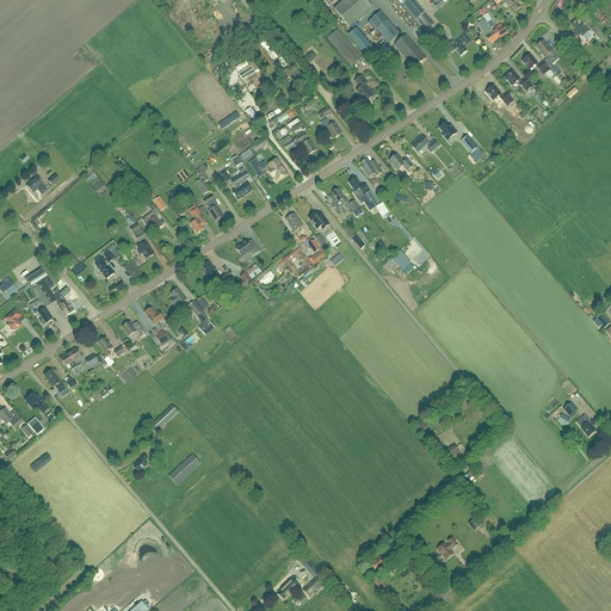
[(350,28),(374,8),(365,0),(345,0),(334,10),(350,28)]
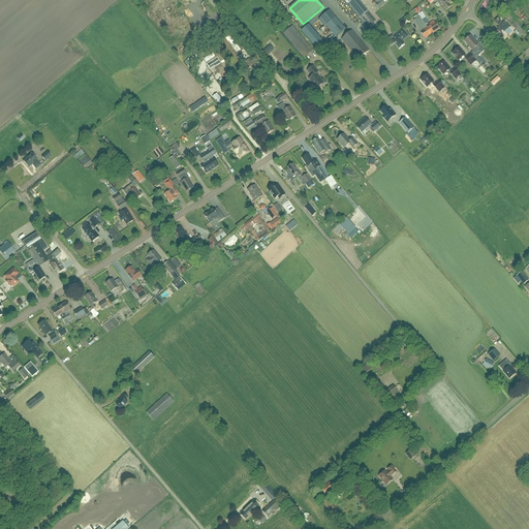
[(358,0),(351,0),(347,3),(360,18),(361,17),(370,27),(376,22),(368,11),(358,0)]
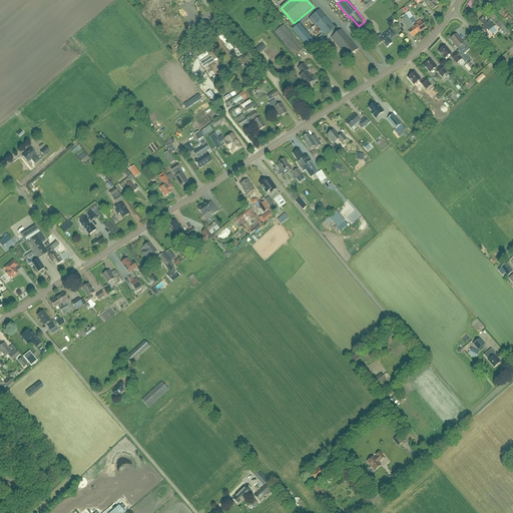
[(422,0),(426,4),(427,3),(433,10),(437,6),(434,3),(437,1),(435,0),(422,0)]
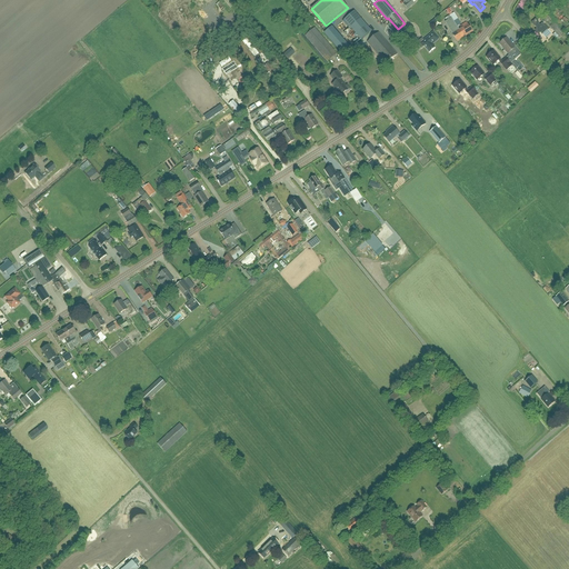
[(361,40),(369,33),(352,13),(345,20),(361,40)]
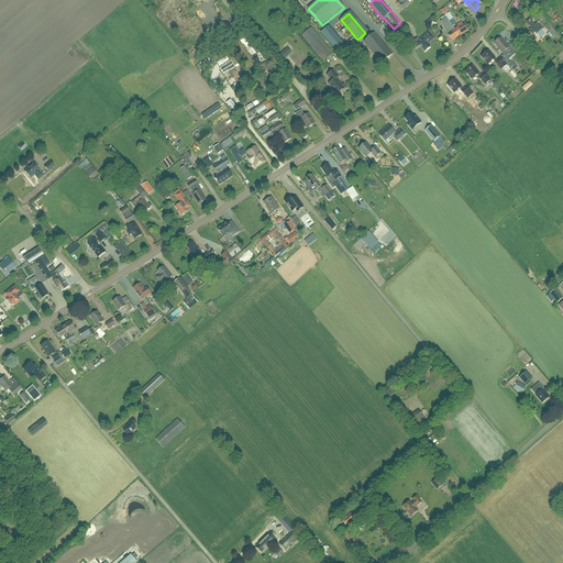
[(452,41),(459,37),(467,32),(463,24),(463,25),(462,22),(455,26),(456,29),(454,30),(450,22),(453,20),(450,13),(441,19),(442,21),(440,21),(448,34),(452,41)]
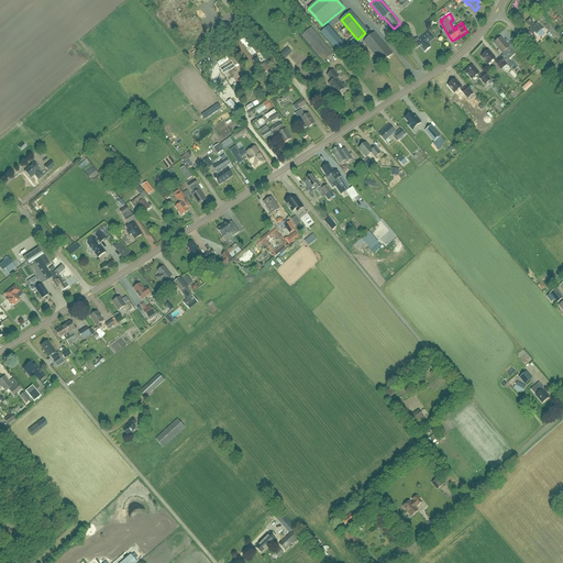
[(534,25),(532,23),(532,22),(530,20),(527,23),(531,29),(529,31),(531,32),(533,31),(537,34),(542,30),(537,23),(534,25)]
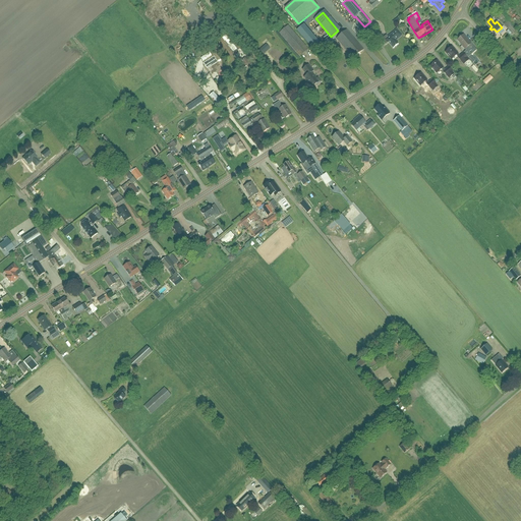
[(509,31),(508,32),(511,36),(516,32),(509,21),(505,23),(509,31)]
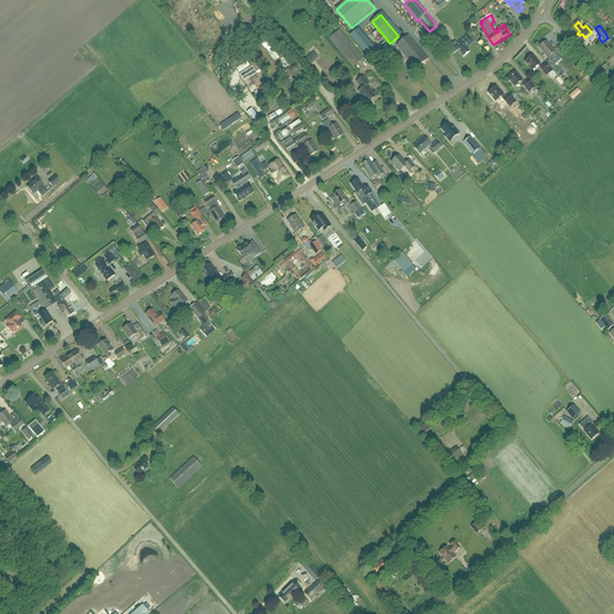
[(359,29),(350,36),(369,59),(378,52),(359,29)]
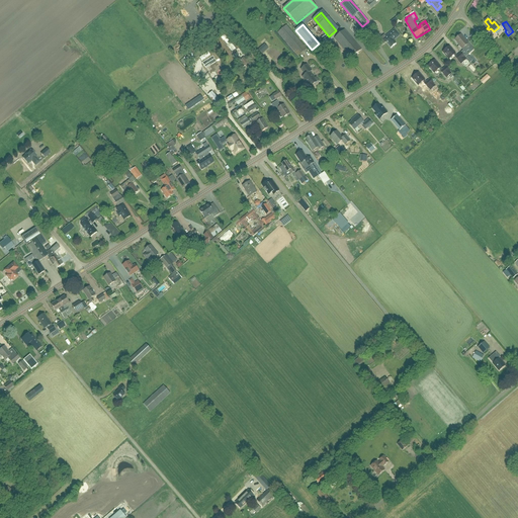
[(298,56),(306,50),(286,26),(278,32),(298,56)]
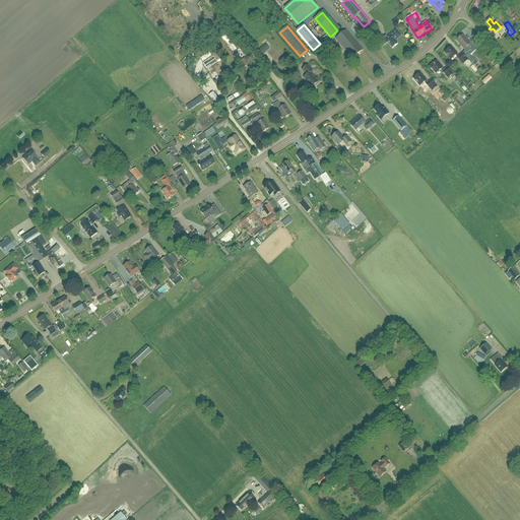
[(354,57),(363,50),(346,29),(335,39),(345,51),(346,50),(349,54),(350,53),(354,57)]
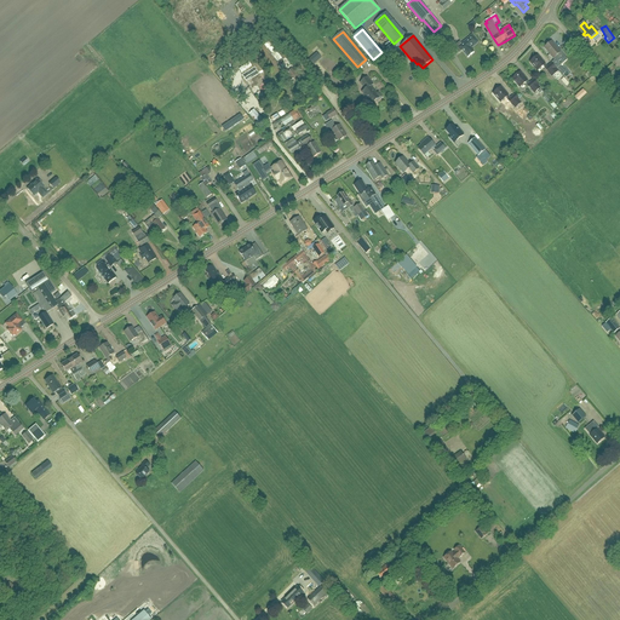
[(478,42),(472,35),(460,45),(464,49),(461,51),(468,58),(474,53),(470,49),(478,42)]
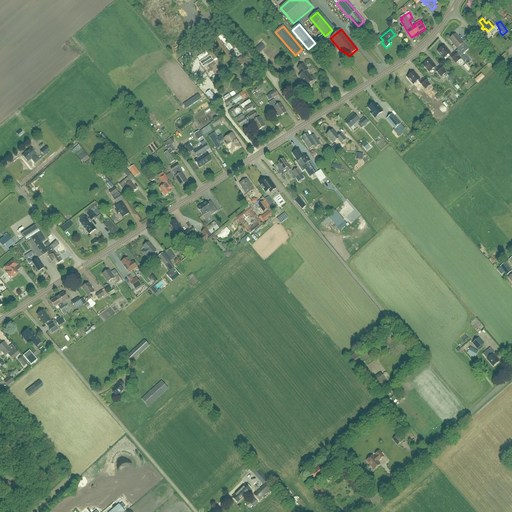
[(455,34),(449,40),(458,50),(456,52),(460,56),(459,57),(464,62),(467,60),(462,55),(466,51),(461,45),(463,43),(455,34)]
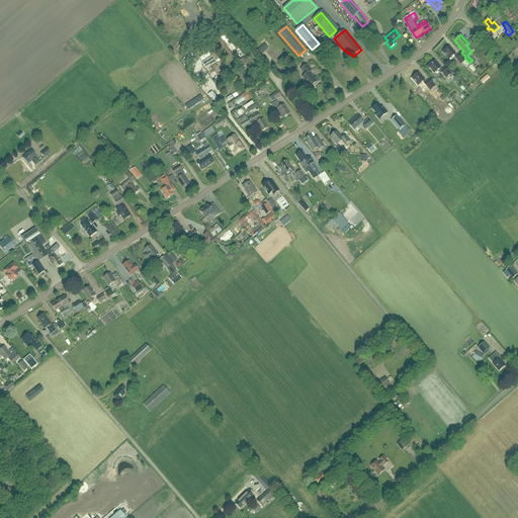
[(327,48),(322,41),(317,47),(323,53),(327,48)]
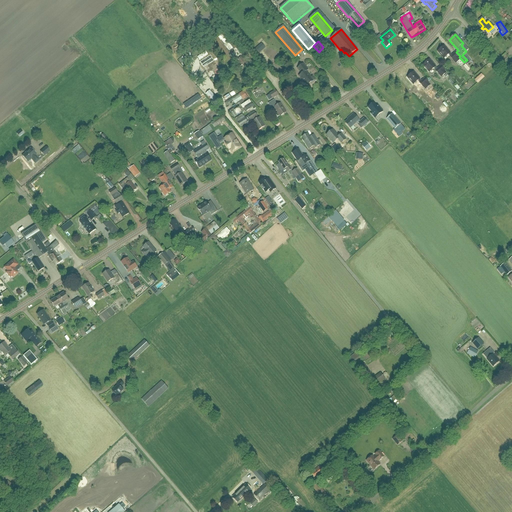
[(260,45),(255,49),(259,53),(265,48),(263,46),(262,47),(260,45)]
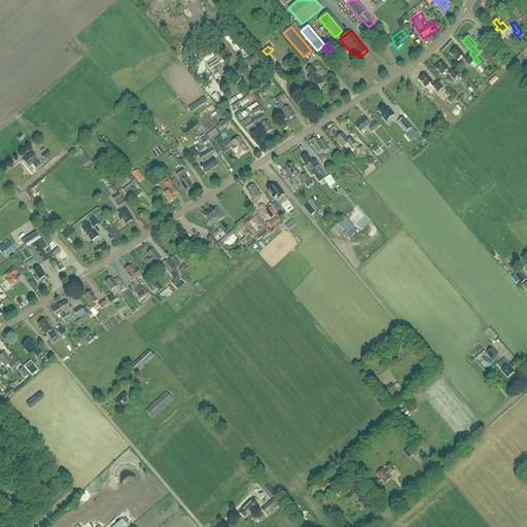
[(468,66),(470,65),(473,68),(478,65),(468,55),(465,58),(463,56),(463,55),(457,47),(451,54),(457,61),(462,57),(464,59),(463,59),(468,66)]
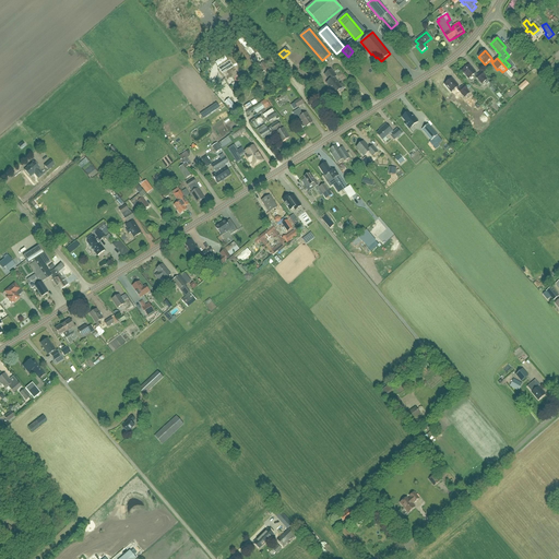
[(229,60),(217,68),(222,74),(234,67),(229,60)]
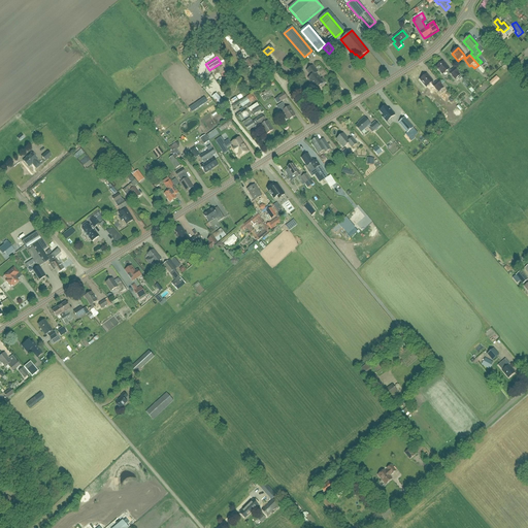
[(253,67),(255,66),(249,59),(244,62),(246,63),(244,65),(248,69),(250,68),(251,69),(253,67)]
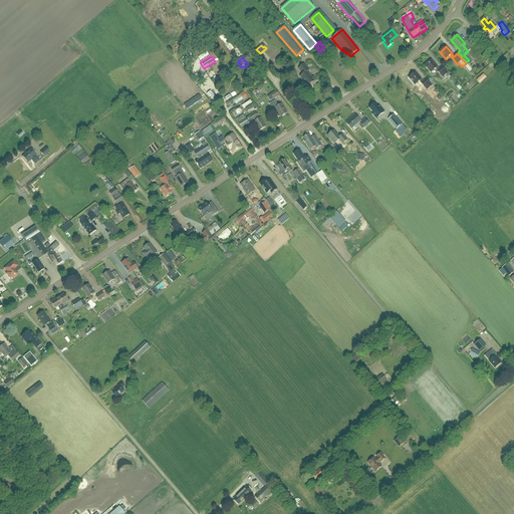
[(443,77),(448,73),(443,66),(439,69),(437,67),(438,67),(432,60),(425,66),(431,73),(436,68),(438,70),(438,71),(443,77)]
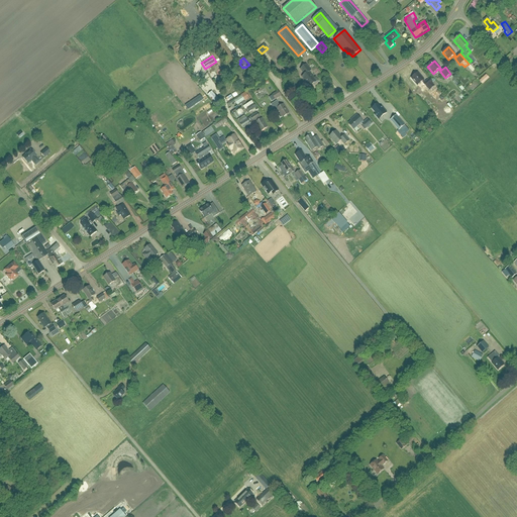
[(300,70),(302,72),(305,75),(302,78),(310,87),(313,84),(314,85),(318,82),(315,78),(314,79),(309,72),(311,71),(306,65),(300,70)]
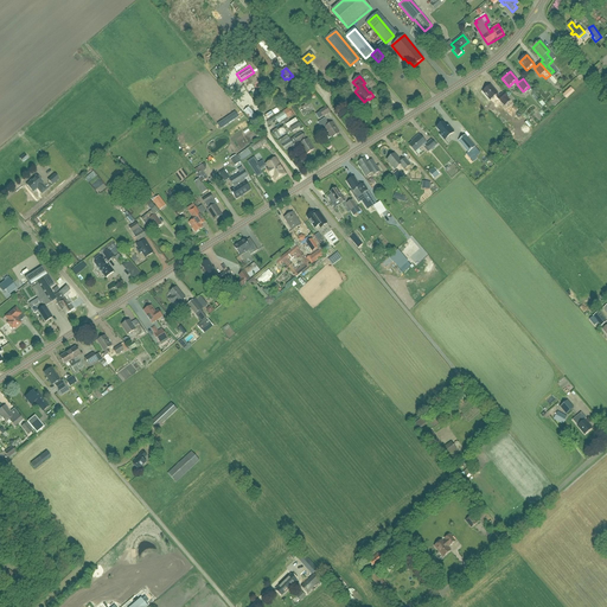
[(504,106),(510,101),(504,94),(499,97),(497,95),(498,94),(491,85),(483,93),(490,101),(497,96),(498,97),(498,98),(504,106)]
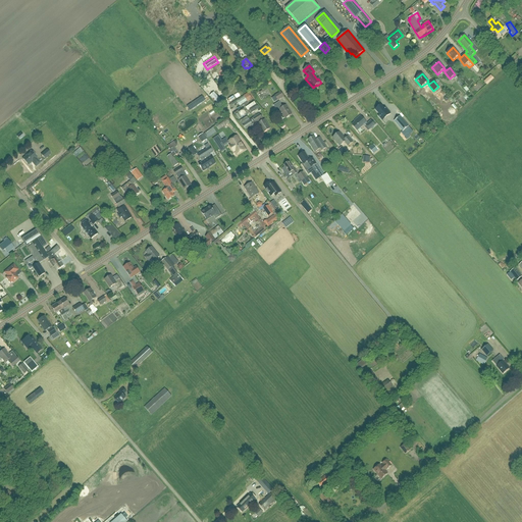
[(490,75),(483,82),(486,86),(493,80),(490,75)]
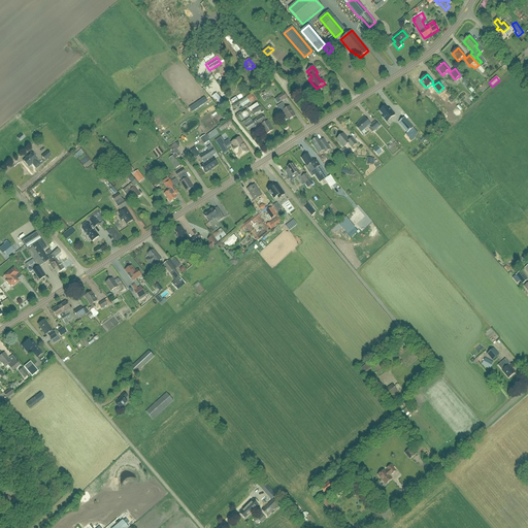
[(226,104),(217,93),(211,97),(221,108),(226,104)]
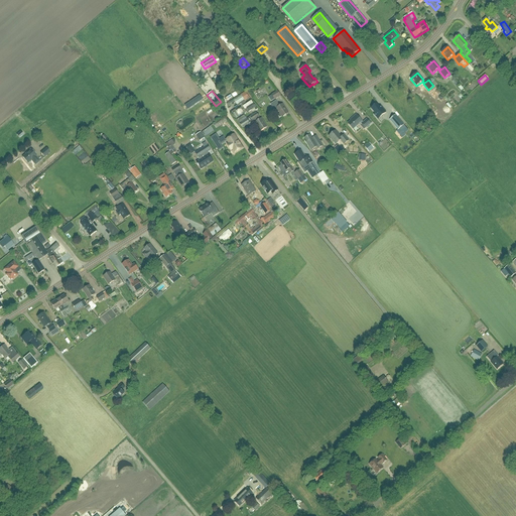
[(274,100),(280,96),(277,91),(271,95),(274,100)]
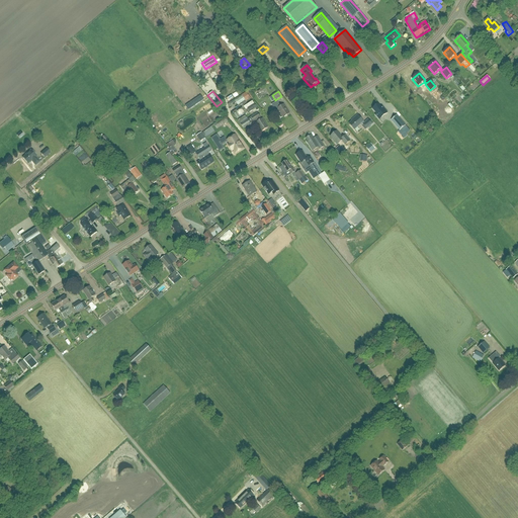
[(245,100),(246,101),(250,98),(246,93),(242,95),(242,97),(235,101),(238,105),(245,100)]
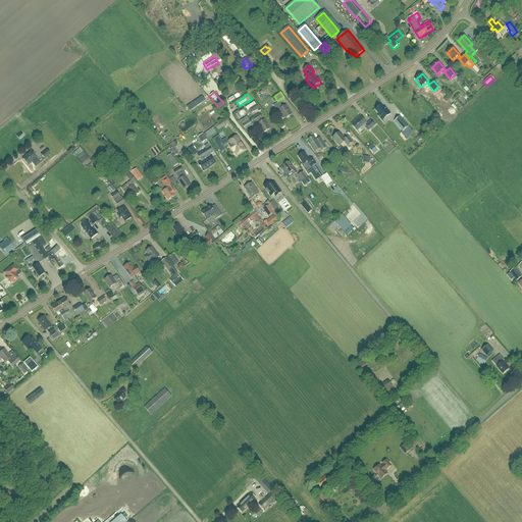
[(204,98),(189,106),(191,110),(206,101),(204,98)]
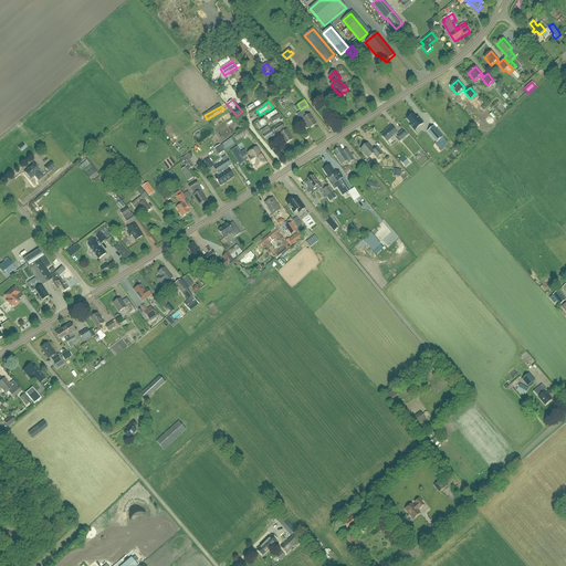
[(301,122),(304,119),(307,125),(305,126),(305,127),(306,128),(307,129),(308,127),(310,128),(316,125),(310,115),(306,116),(303,111),(296,115),(301,122)]
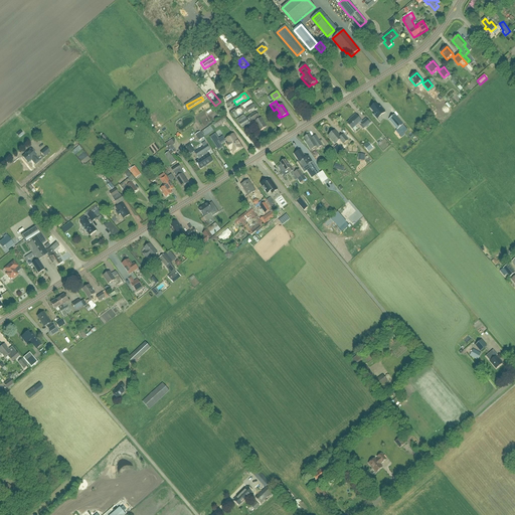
[(375,105),(370,109),(373,112),(371,113),(376,119),(377,120),(381,116),(385,113),(380,107),(378,108),(375,105)]
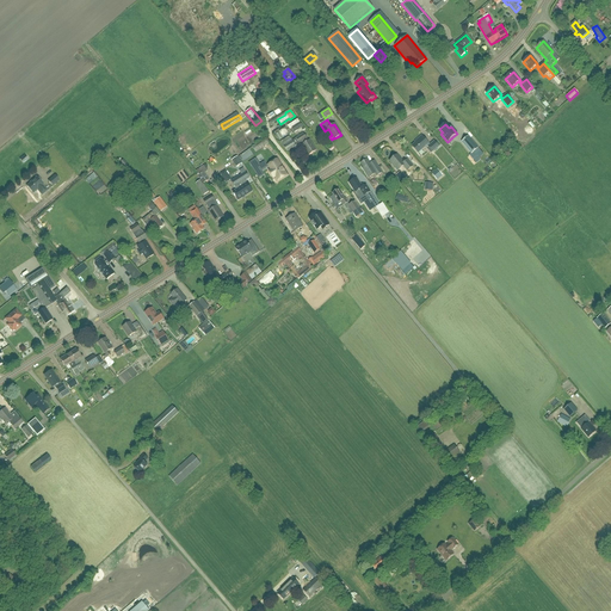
[(309,141),(307,142),(306,140),(307,139),(303,134),(296,139),(300,143),(301,142),(303,144),(302,146),(308,155),(315,150),(309,141)]
